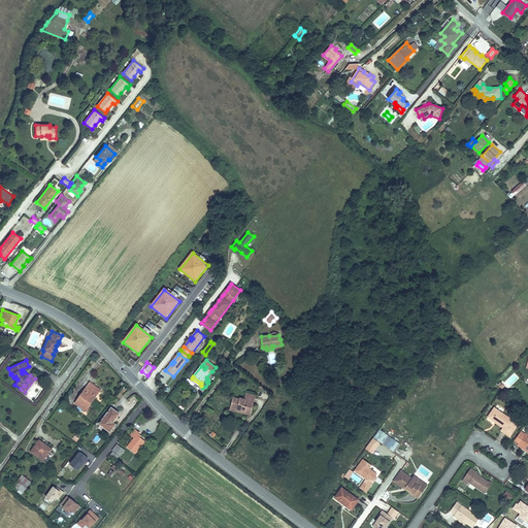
[(100,390),(90,383),(75,403),(86,410),(100,390)]
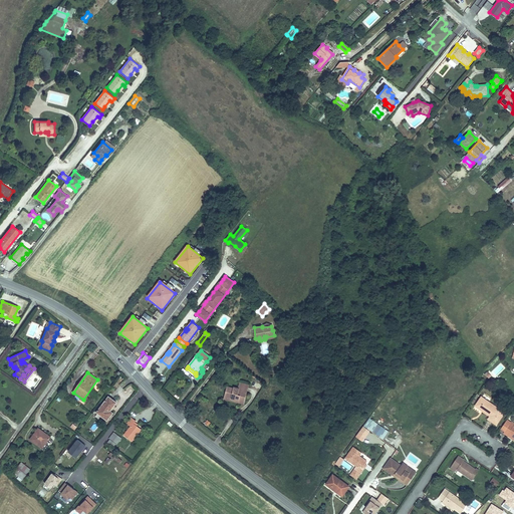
[(247,393),(249,386),(240,382),(238,389),(239,389),(239,390),(239,391),(247,393)]
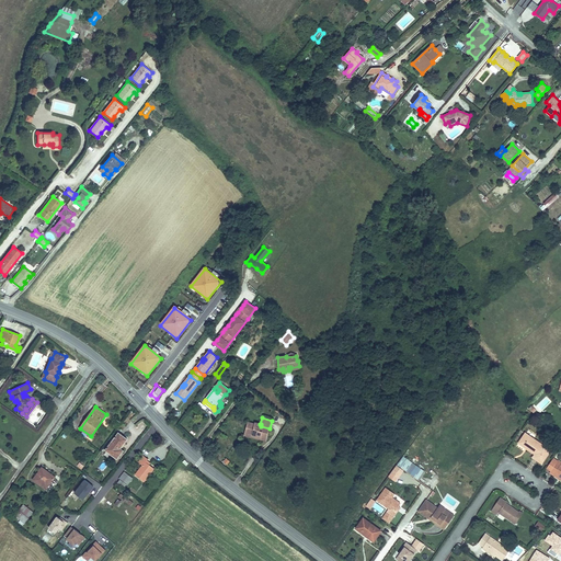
[(261,436),(262,435),(267,437),(270,428),(261,426),(261,425),(261,424),(260,424),(255,423),(254,424),(248,422),(244,434),(252,436),(252,434),(261,436)]
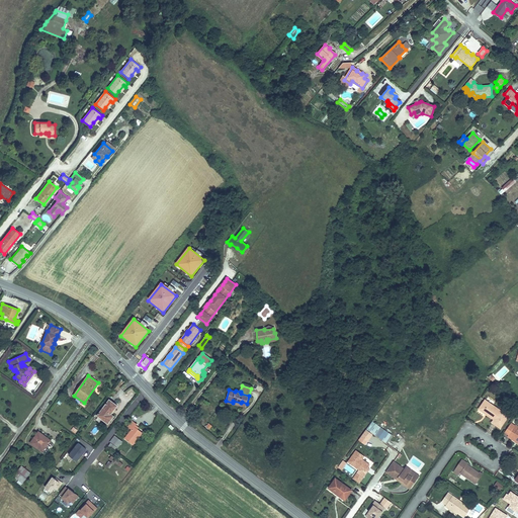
[(111,414),(117,406),(109,400),(98,415),(108,423),(112,418),(109,415),(110,414),(111,414)]
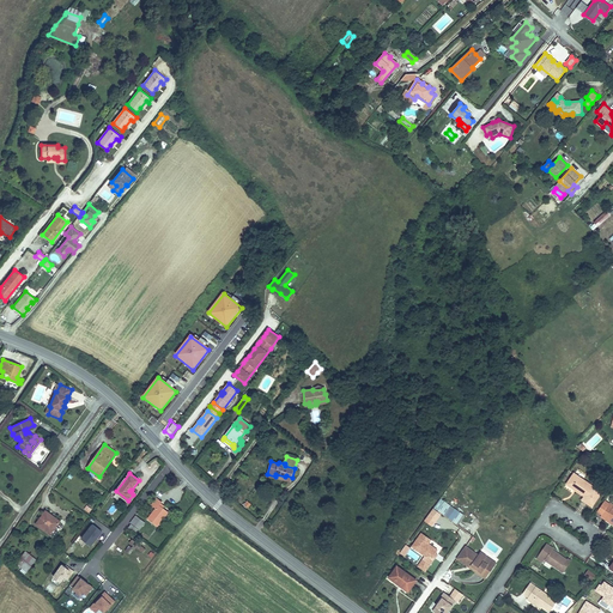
[(601,492),(575,473),(566,484),(584,496),(582,499),(592,507),(601,492)]
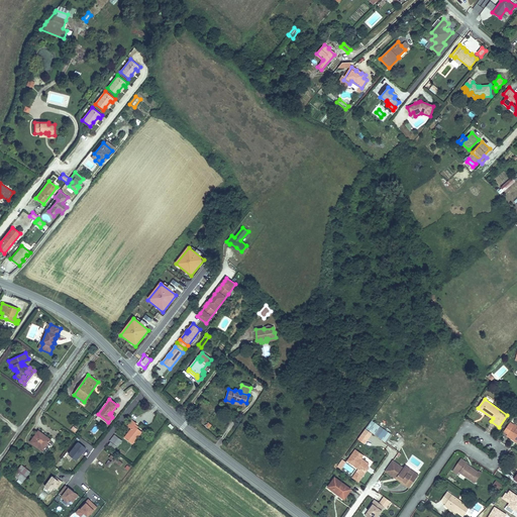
[(134,425),(135,424),(136,423),(132,420),(127,426),(131,429),(124,437),(132,444),(142,431),(137,428),(134,425)]
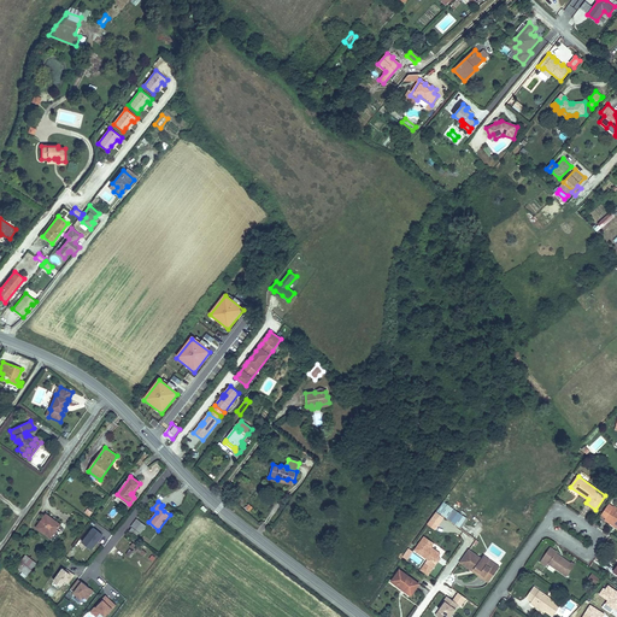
[(460,529),(468,519),(442,501),(427,524),(435,530),(445,517),(460,529)]
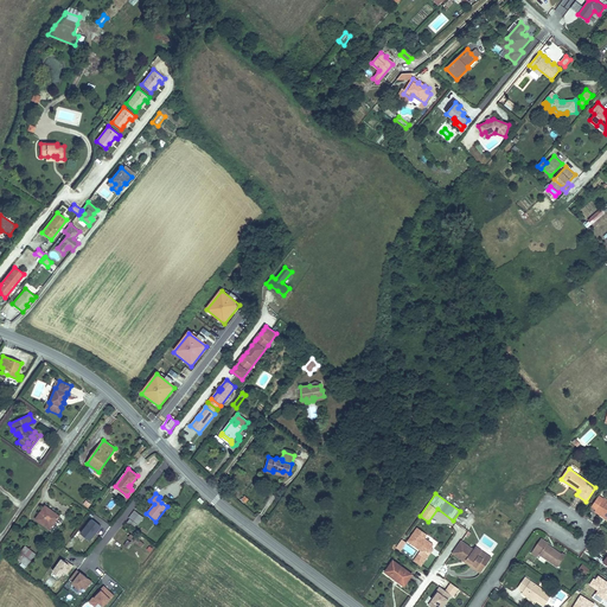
[(606,499),(604,498),(604,499),(599,496),(592,506),(596,510),(595,511),(599,515),(600,512),(606,517),(606,499)]
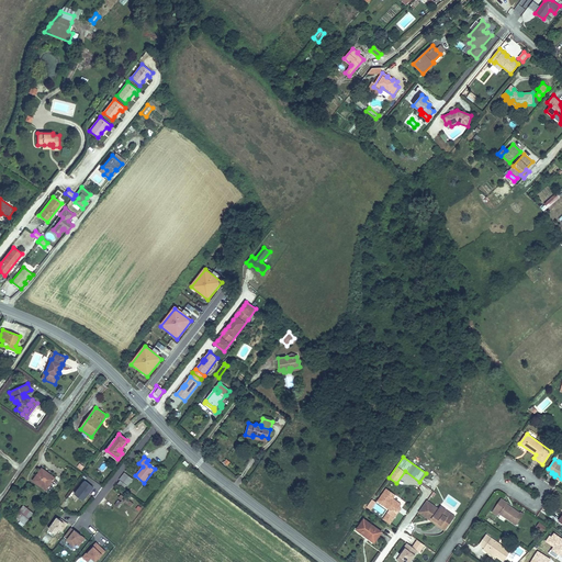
[(49,476),(41,470),(33,481),(49,493),(58,482),(54,479),(55,478),(51,474),(49,476)]
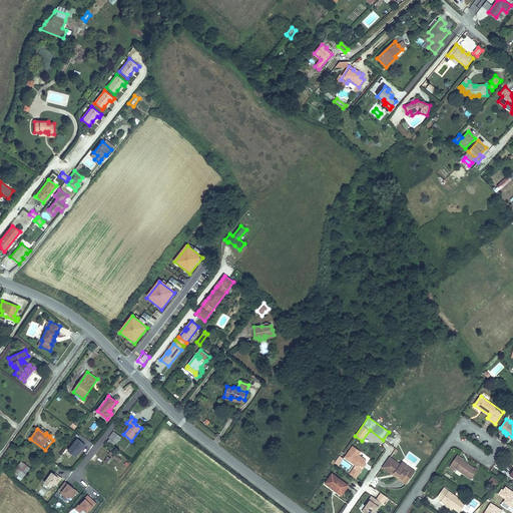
[(121,437),(114,432),(109,438),(116,443),(121,437)]
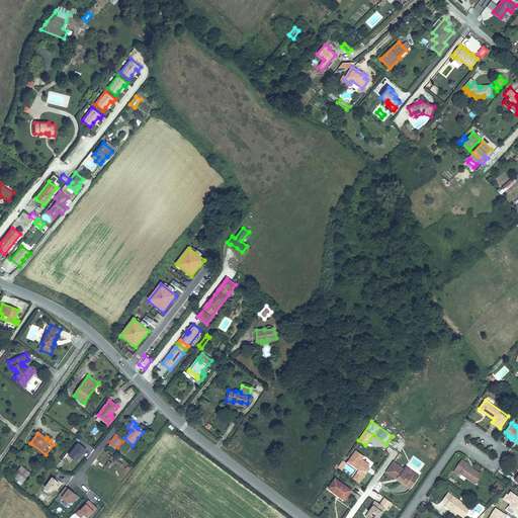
[(110,443),(107,447),(113,452),(116,447),(110,443)]
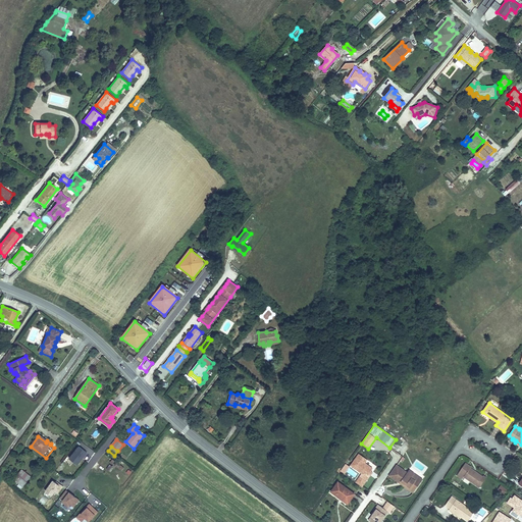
[(70,459),(77,464),(86,454),(77,449),(70,459)]
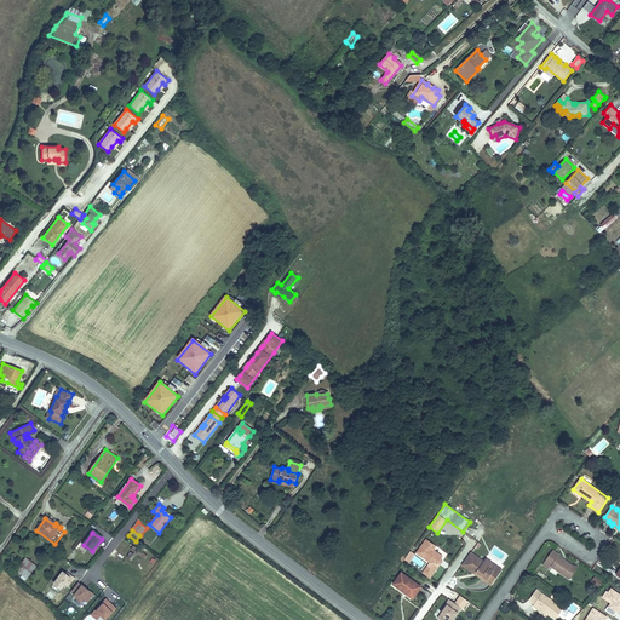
[(443,557),(434,550),(436,546),(426,539),(417,552),(436,567),(438,563),(441,560),(443,557)]
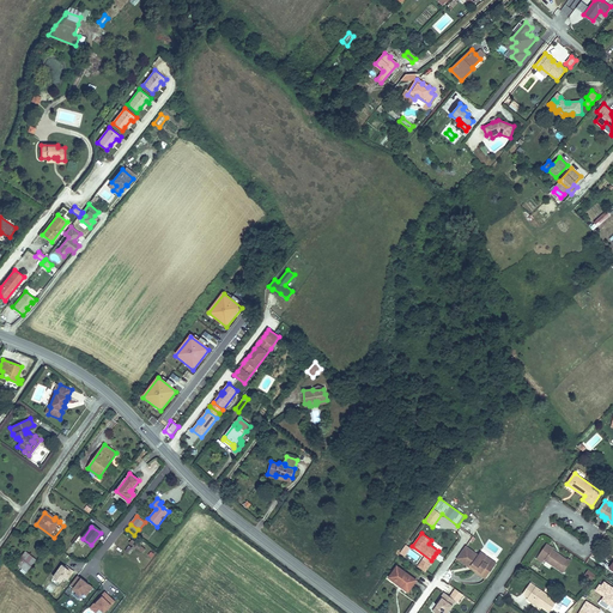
[(571,560),(568,558),(566,559),(559,554),(558,554),(552,550),(553,548),(547,545),(538,558),(542,563),(545,560),(563,572),(571,560)]
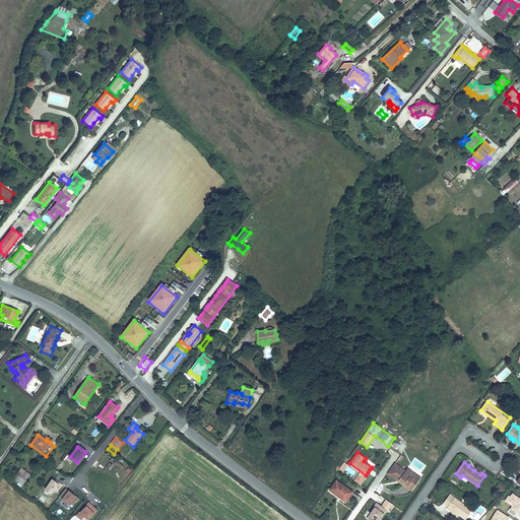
[(130,472),(131,467),(120,463),(118,468),(130,472)]
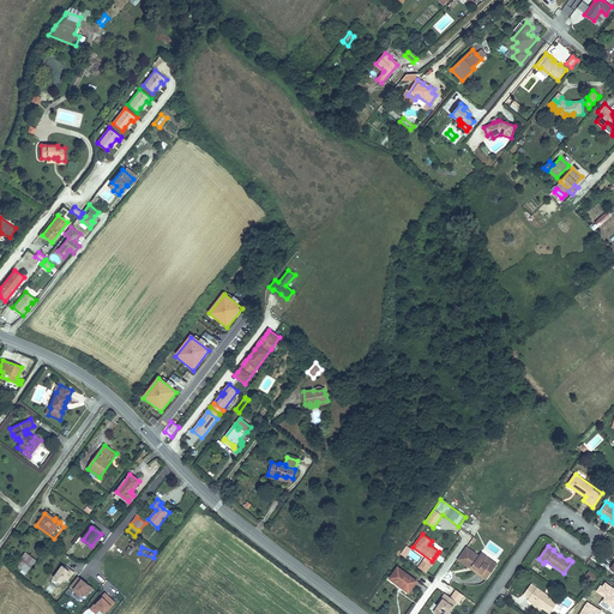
[(465,547),(457,559),(467,566),(469,564),(486,577),(494,566),(483,560),(486,557),(480,552),(477,555),(465,547)]
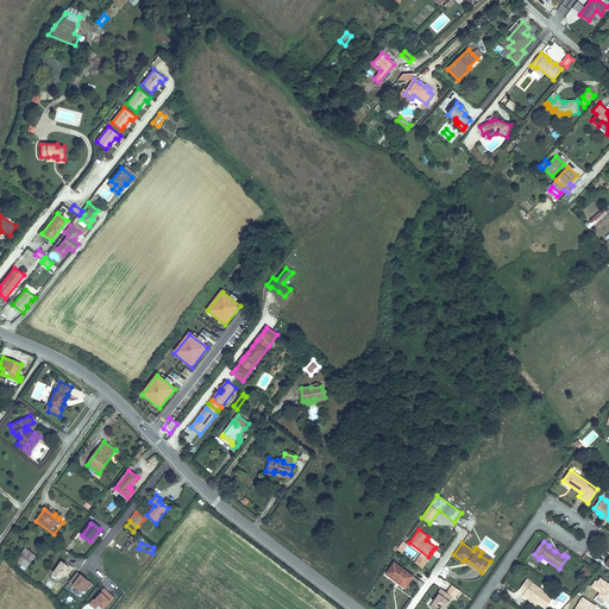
[(36,556),(25,547),(16,560),(27,569),(36,556)]
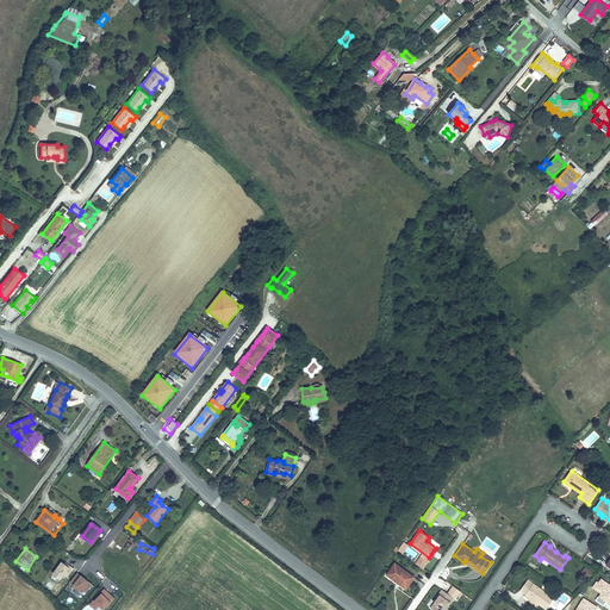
[(492,560),(483,553),(480,556),(491,562),(492,560)]
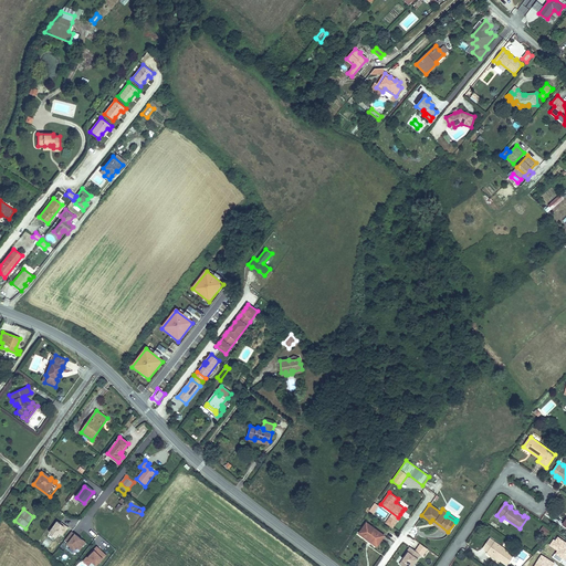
[(392,527),(398,521),(390,516),(386,523),(392,527)]
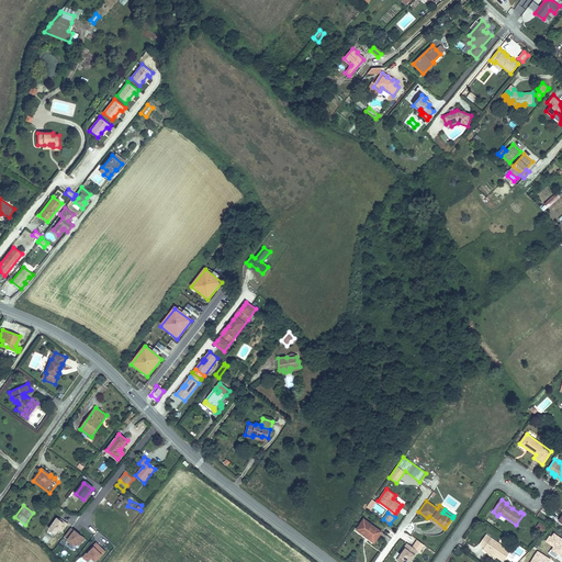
[(429,516),(427,518),(444,530),(445,528),(429,516)]
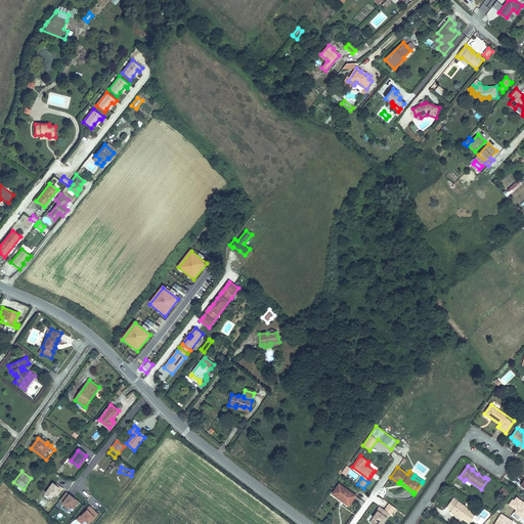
[(58,496),(63,488),(60,486),(59,487),(55,484),(53,483),(46,493),(52,497),(55,493),(58,496)]
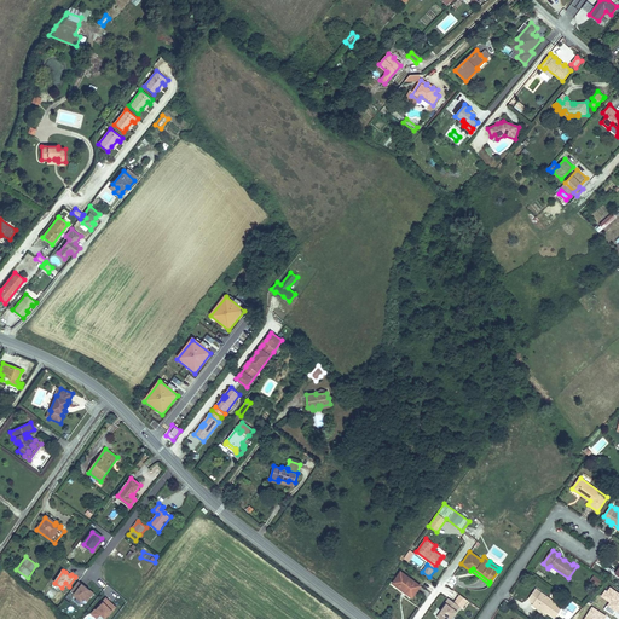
[(421,586),(401,572),(393,583),(404,591),(406,589),(415,595),(421,586)]
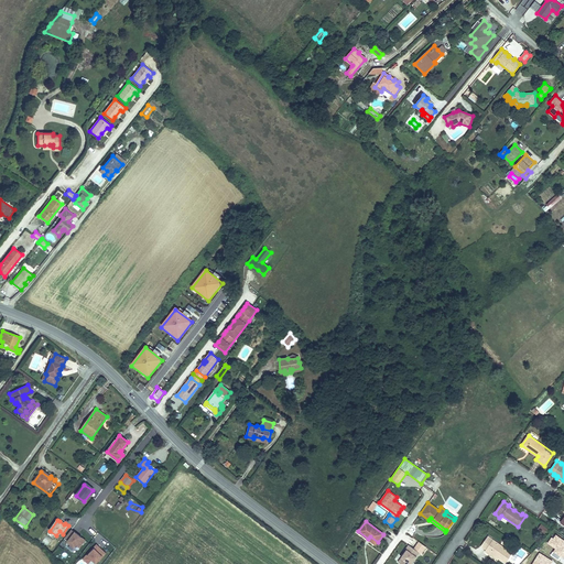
[(407,534),(413,538),(416,528),(411,525),(407,534)]
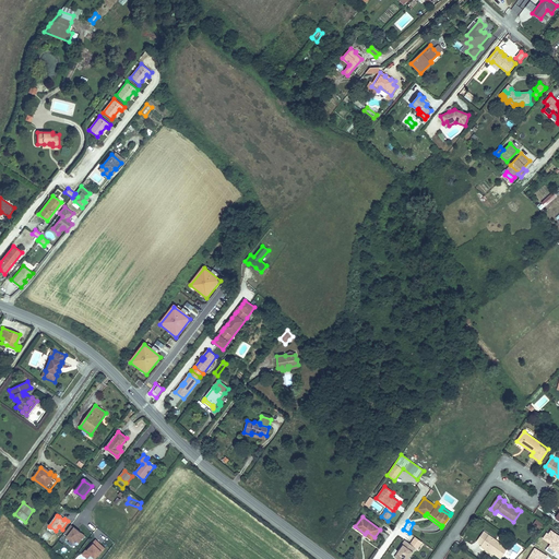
[(85,536),(71,524),(64,533),(68,535),(67,537),(74,543),(75,540),(80,543),(85,536)]
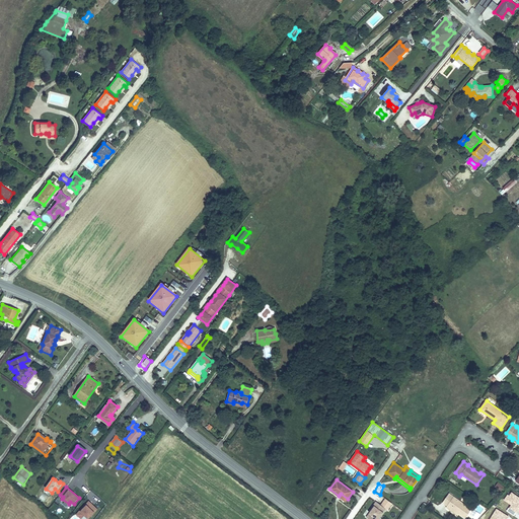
[(447,506),(453,497),(449,494),(443,503),(447,506)]
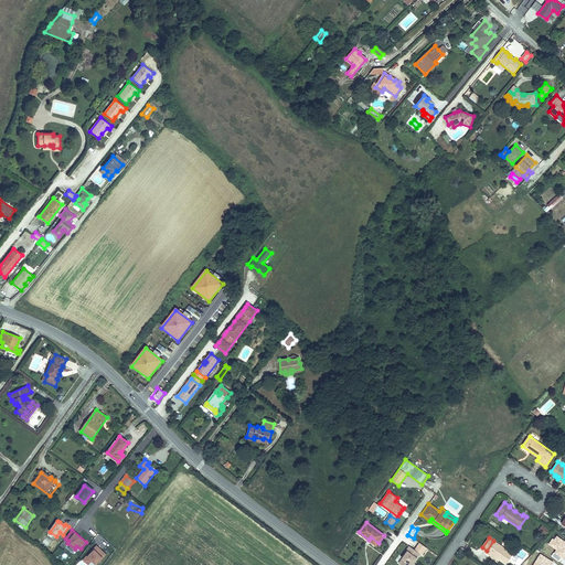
[(493,541),(487,551),(486,552),(490,555),(491,553),(499,558),(507,564),(513,554),(493,541)]
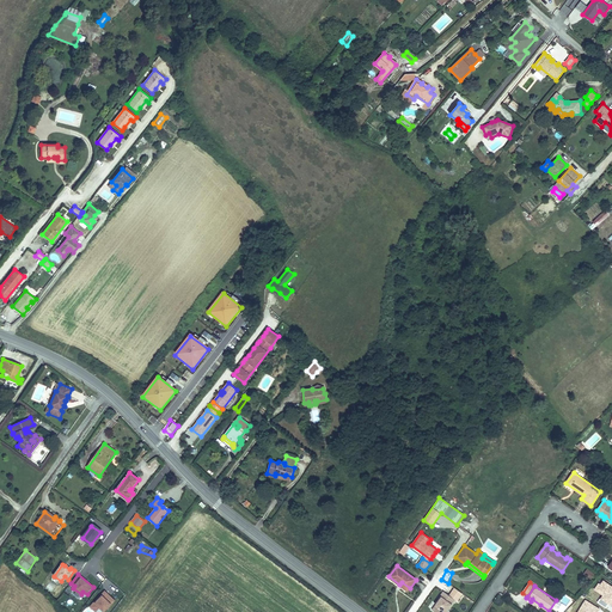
[(99,598),(91,606),(96,611),(101,607),(104,611),(115,600),(105,591),(102,594),(103,595),(99,599),(99,598)]
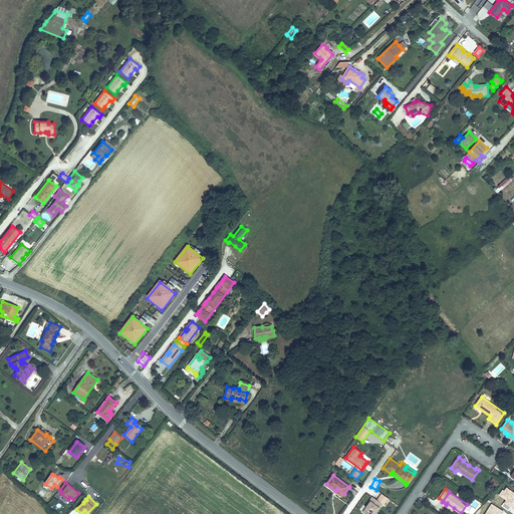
[(365,513),(374,513),(382,504),(372,497),(369,500),(370,501),(362,512),(365,513)]
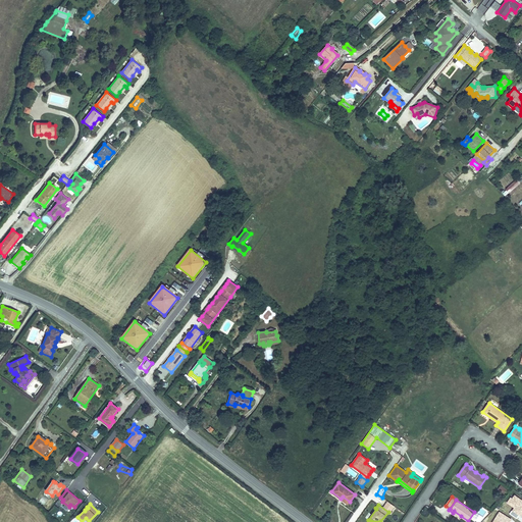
[(521,521),(521,520),(502,511),(497,521),(521,521)]
